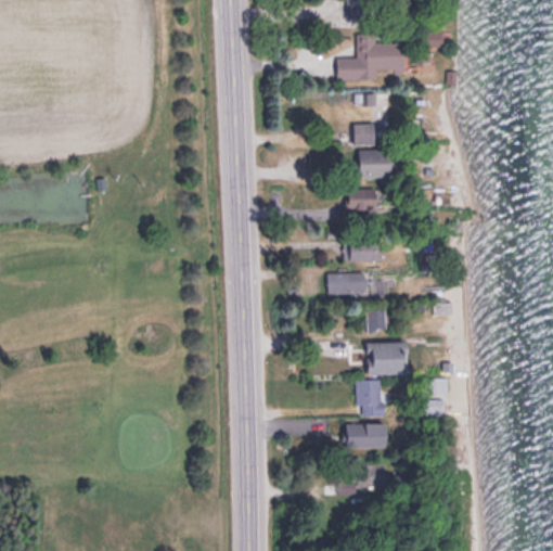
[(377,80),(377,69),(407,69),(408,39),(357,38),(357,59),(337,59),(337,80),(377,80)]
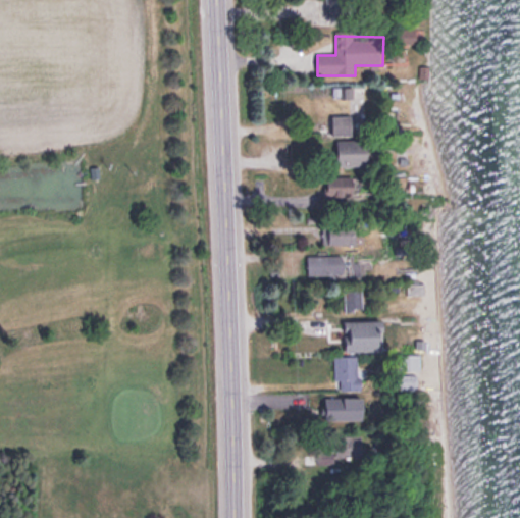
[(353,118),(333,118),(333,137),(353,137),(353,118)]
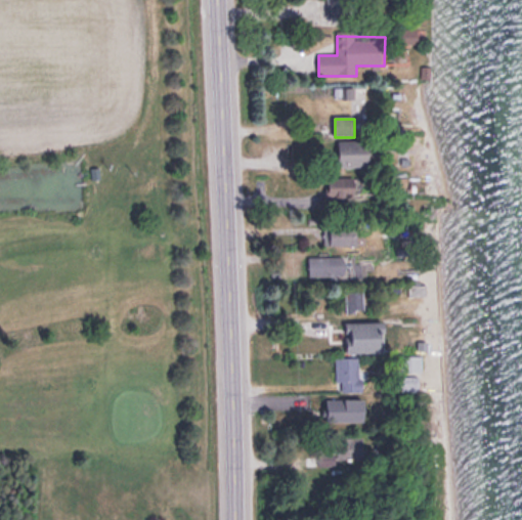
[(371,142),(340,142),(340,169),(371,169),(371,142)]
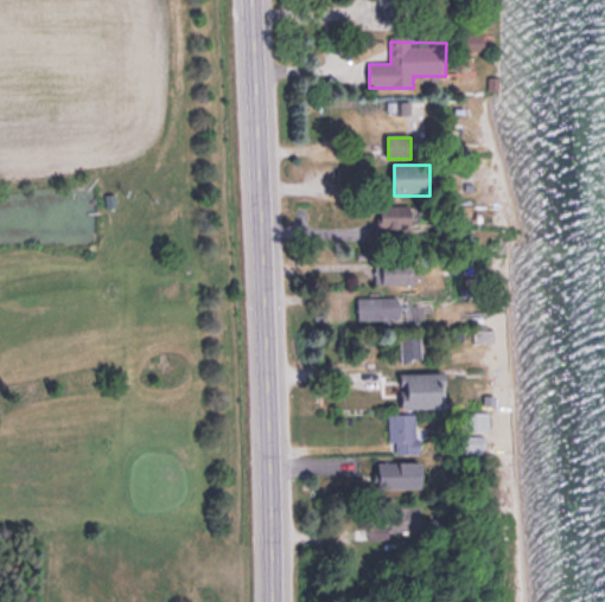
[(414,207),(381,207),(381,232),(414,232),(414,207)]
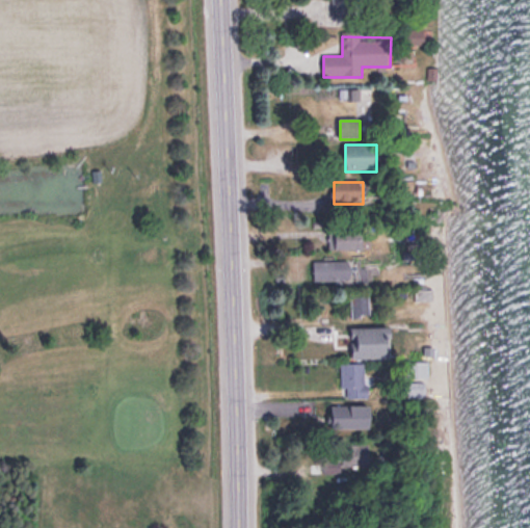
[(336,253),(363,253),(363,233),(336,233),(336,253)]
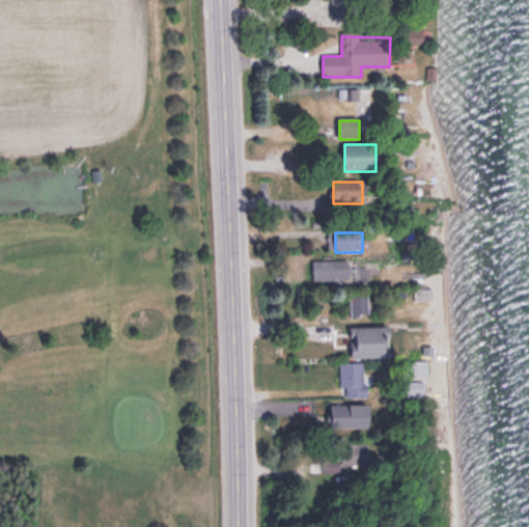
[(361,272),(352,272),(353,262),(314,262),(314,283),(361,284),(361,272)]
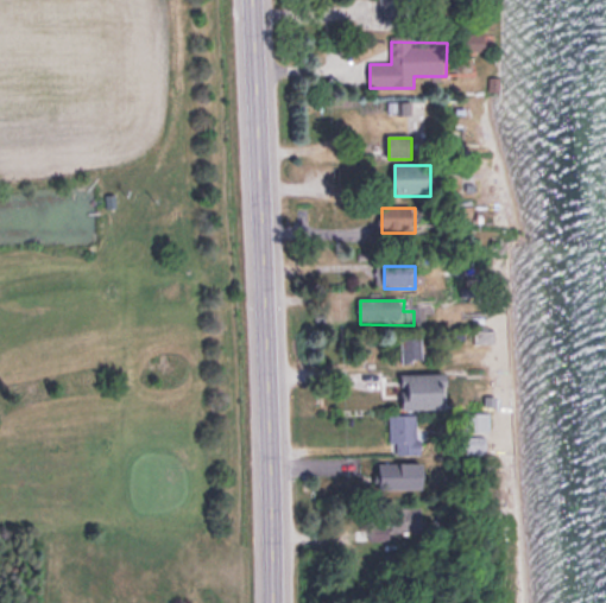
[(497,347),(497,332),(475,332),(475,347),(497,347)]
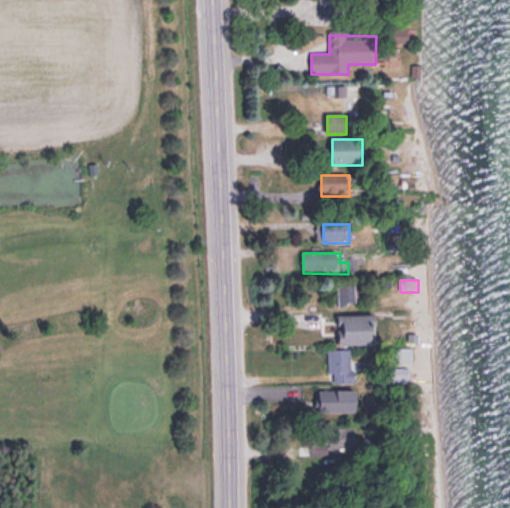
[(338,287),(338,306),(357,306),(357,287),(338,287)]
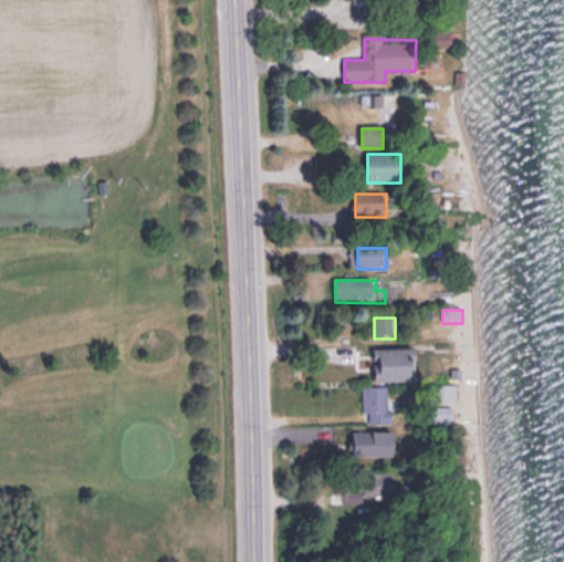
[(364,388),(364,425),(392,425),(392,388),(364,388)]
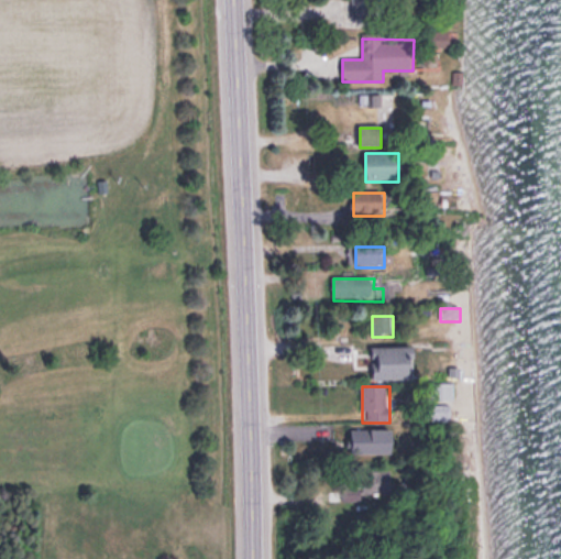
[(362,496),(393,496),(393,472),(343,472),(343,504),(362,504),(362,496)]
